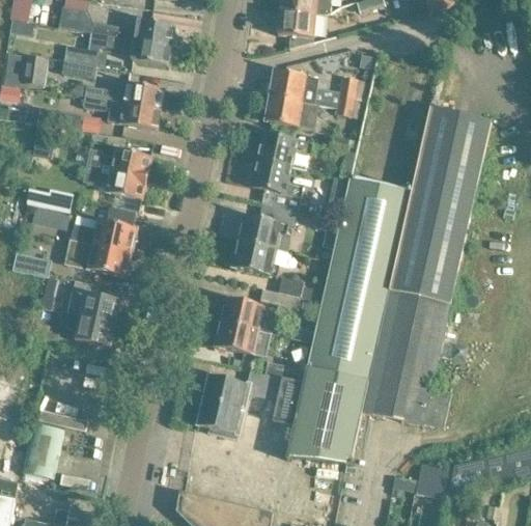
[(331,15),(332,0),(281,0),(280,9),(316,12),(331,15)]
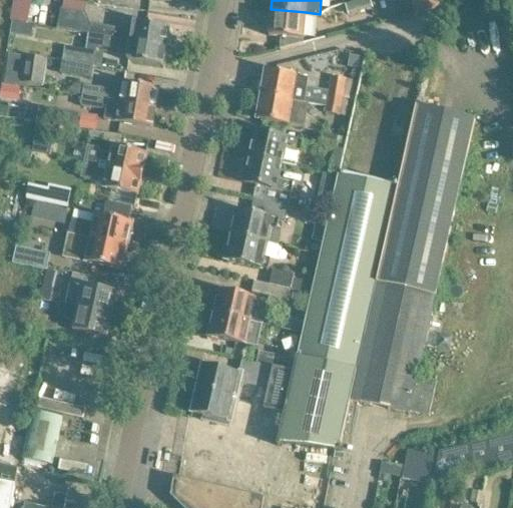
[(347,0),(351,11),(375,3),(373,0),(347,0)]
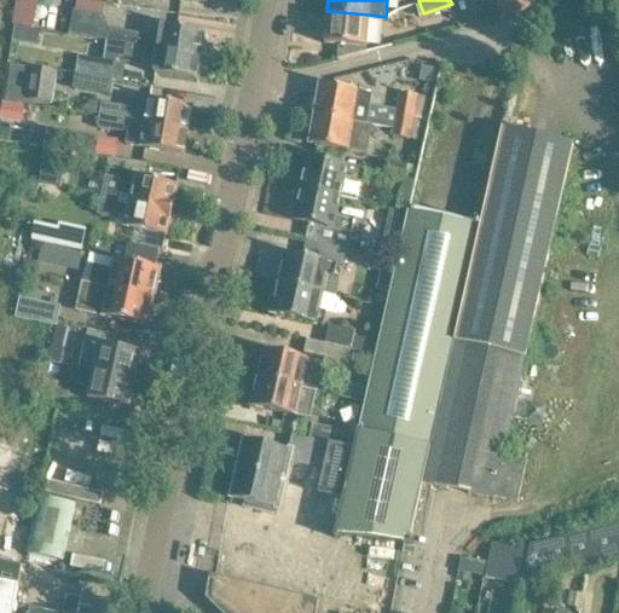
[(538,0),(482,0),(489,16),(538,0)]
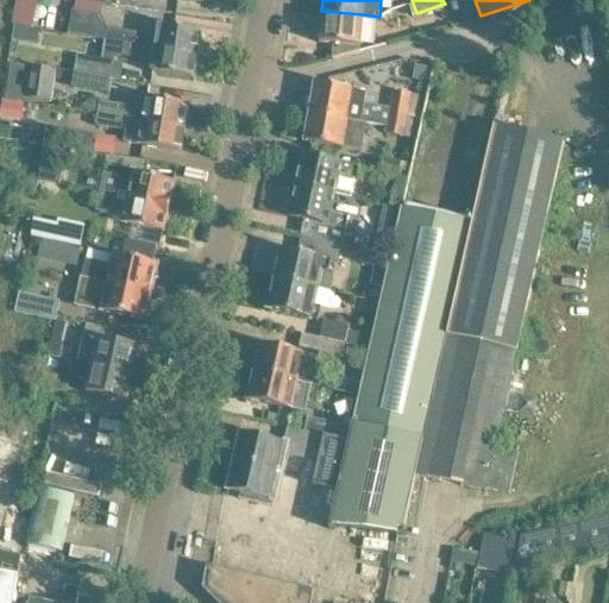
[(105,35),(105,36),(198,52),(201,29),(159,22),(158,31),(106,24),(102,11),(71,6),(68,30),(105,35)]
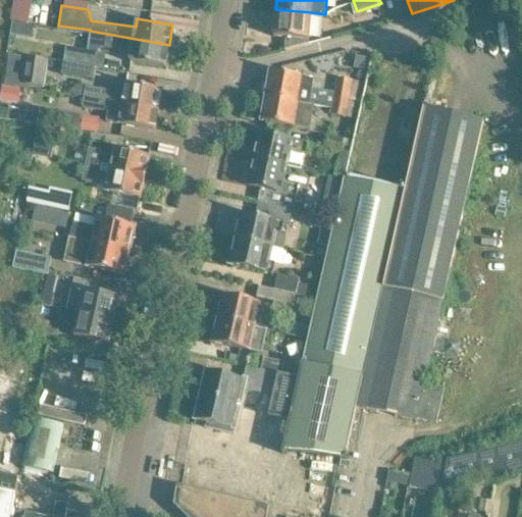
[(308,37),(311,12),(275,9),(273,34),(285,35),(283,47),(308,41),(308,37)]
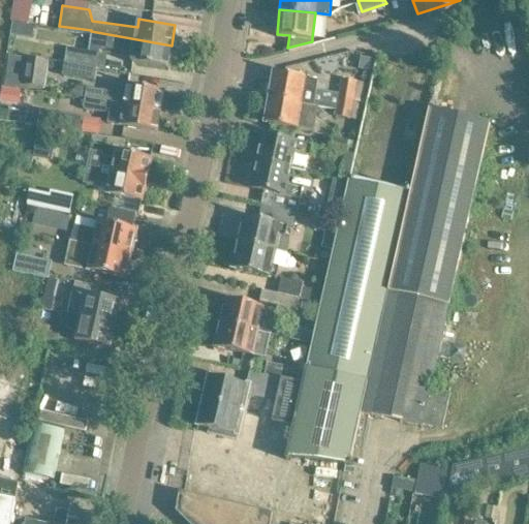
[(91,31),(88,48),(98,50),(99,43),(133,49),(131,59),(168,65),(172,45),(91,31)]
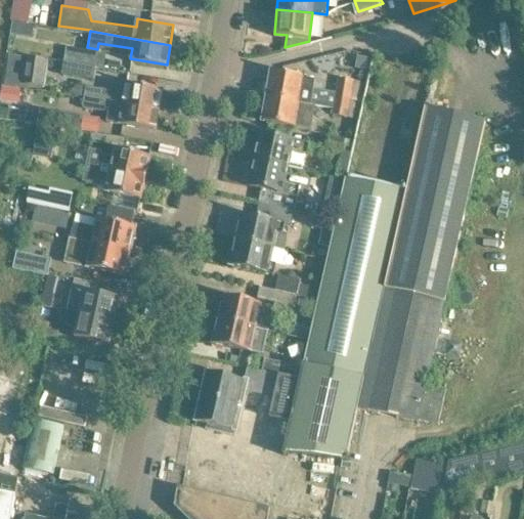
[(95,62),(97,49),(67,43),(63,57),(95,62)]
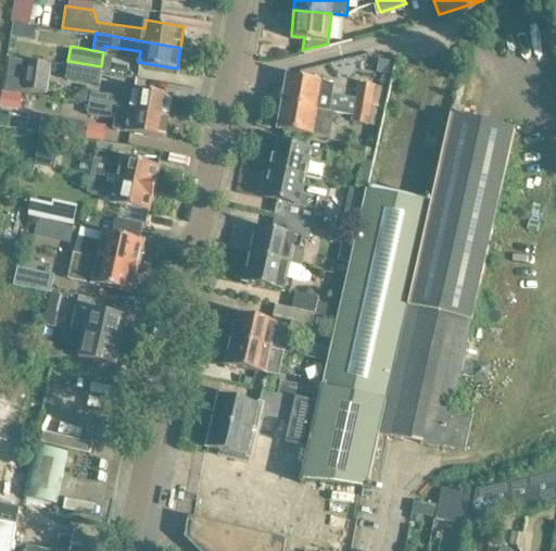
[(49,77),(51,61),(26,55),(23,85),(51,88),(52,79),(49,77)]
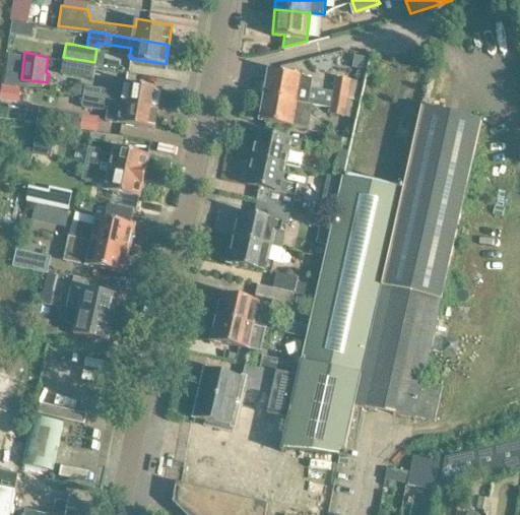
[(94,62),(63,57),(60,71),(92,76),(94,62)]
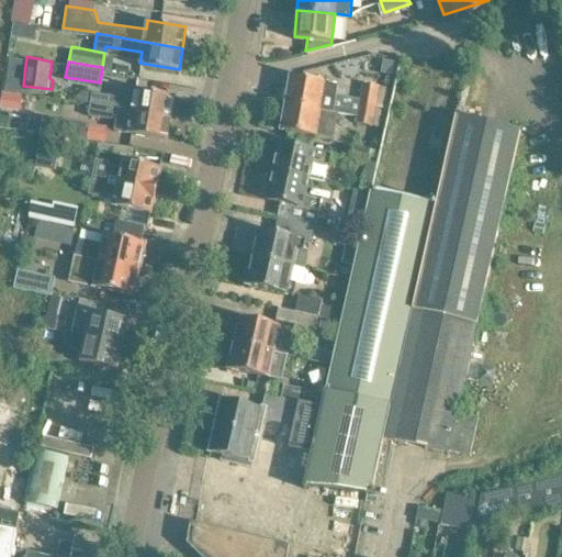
[(325,79),(324,79),(291,74),(287,101),(334,109),(338,81),(325,79)]
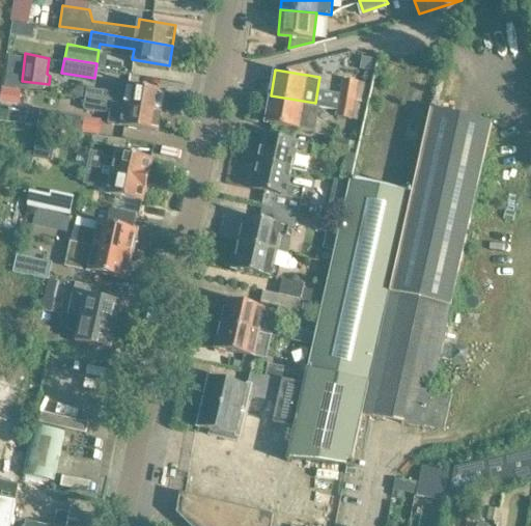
[(342,75),(339,94),(363,100),(368,79),(360,78),(342,75)]
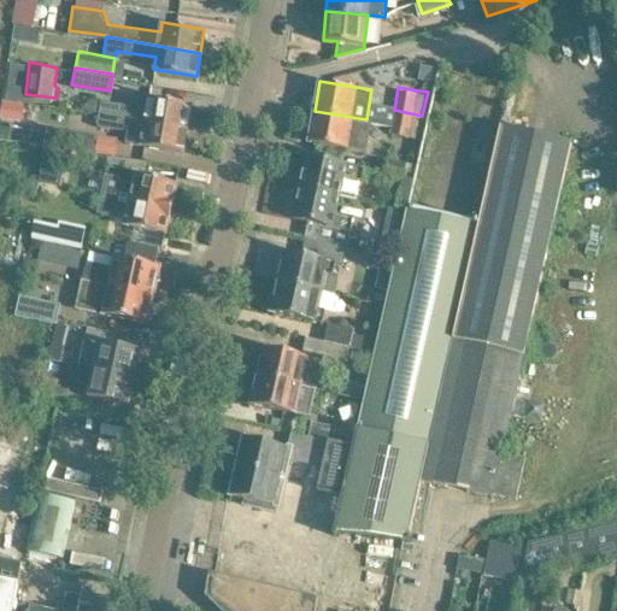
[(99,110),(98,112),(186,128),(191,104),(148,95),(146,107),(118,101),(88,95),(86,107),(99,110)]
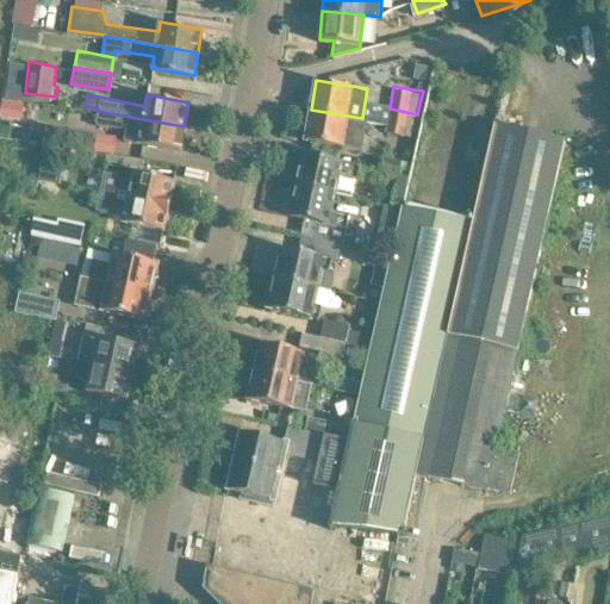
[(390,109),(386,129),(404,131),(414,134),(418,135),(422,114),(417,114),(390,109)]
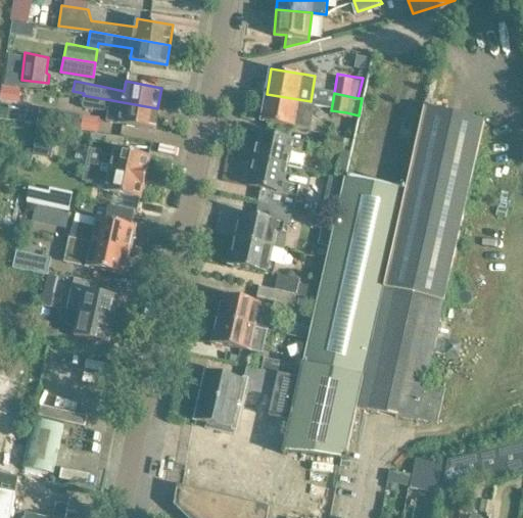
[(267,94),(262,120),(310,128),(314,102),(311,101),(267,94)]
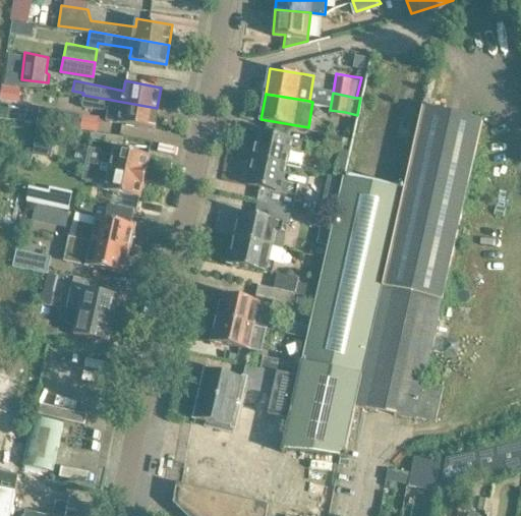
[(157,108),(82,95),(81,103),(107,108),(106,119),(154,127),(157,108)]
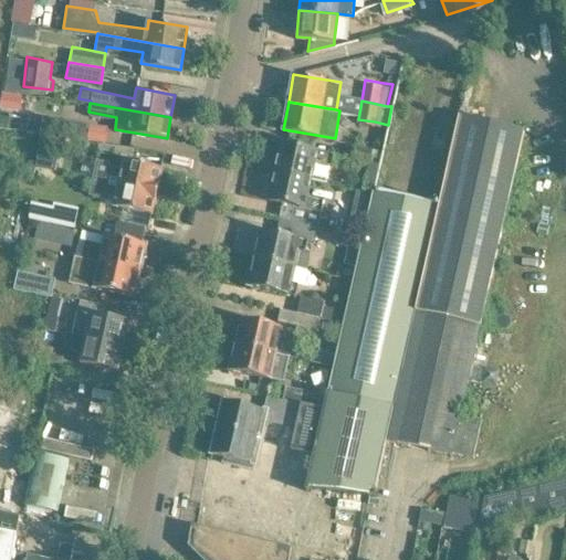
[(91,120),(43,113),(40,129),(88,137),(91,120)]
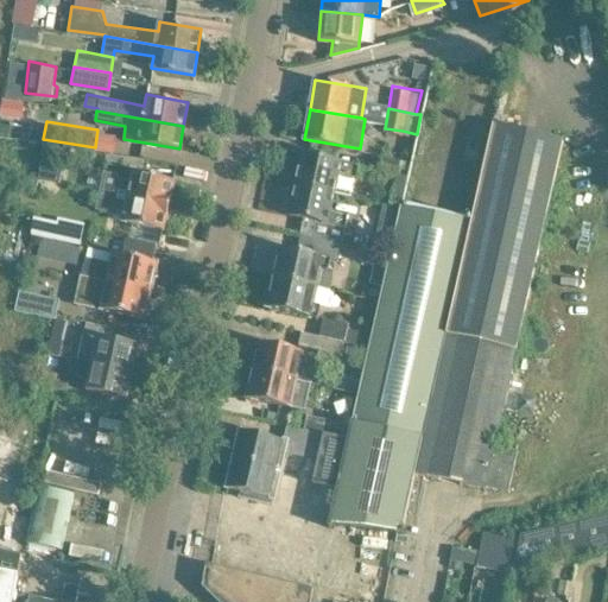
[(296,178),(295,182),(335,191),(335,189),(350,192),(354,175),(361,176),(363,165),(302,151),(298,166),(295,169),(293,176),(296,178)]
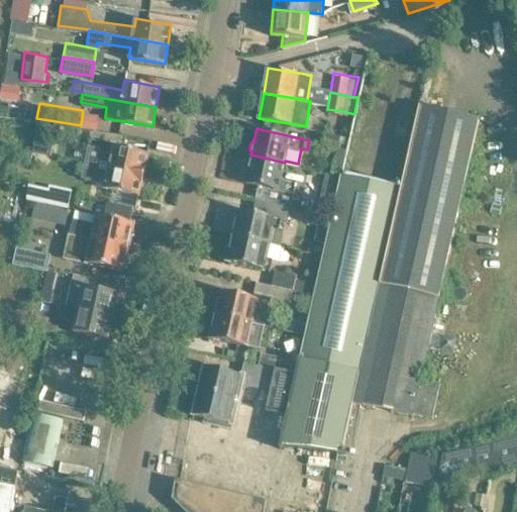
[(104,130),(102,139),(122,143),(123,134),(104,130)]
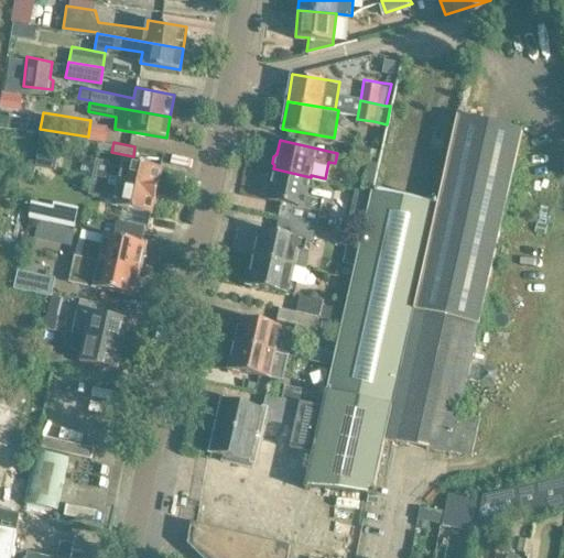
[(354,142),(350,156),(376,162),(379,148),(354,142)]
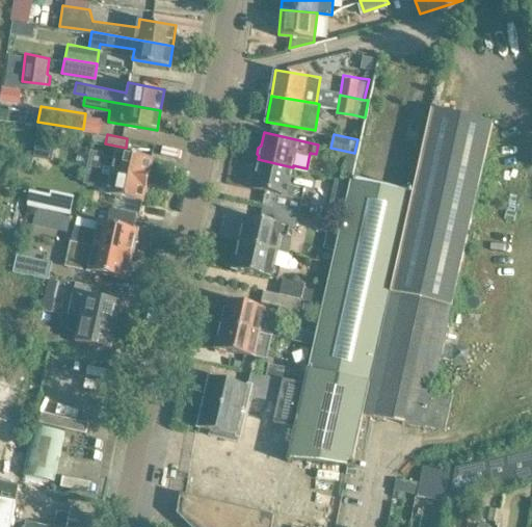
[(115,150),(113,158),(101,156),(101,152),(89,150),(86,165),(147,179),(151,157),(115,150)]
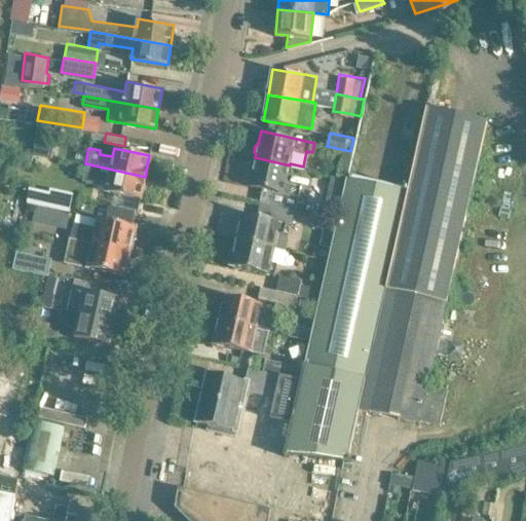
[(287,180),(290,165),(255,157),(255,161),(252,163),(250,170),(252,173),(250,184),(270,189),(267,202),(295,209),(298,194),(303,196),(305,184),(301,184),(287,180)]
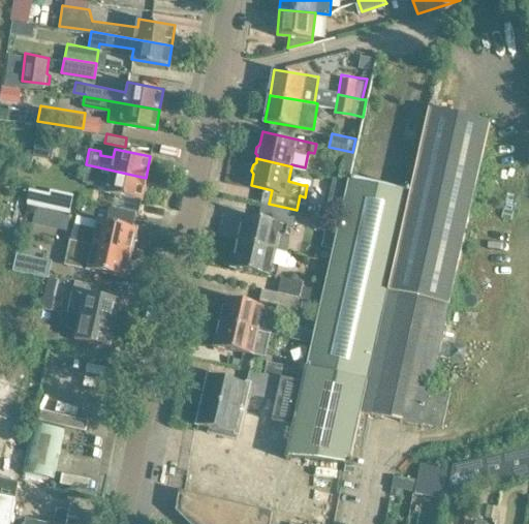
[(142,199),(146,178),(86,164),(83,179),(96,182),(96,179),(107,181),(105,191),(127,196),(124,209),(134,211),(136,212),(139,198),(142,199)]
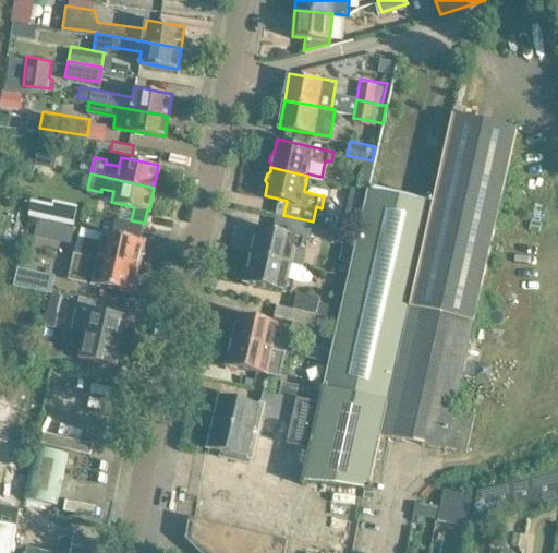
[(380,433),(429,202),(363,189),(339,303),(337,315),(320,388),(318,401),(310,441),(303,476),(363,487),(364,479),(371,480),(380,433)]
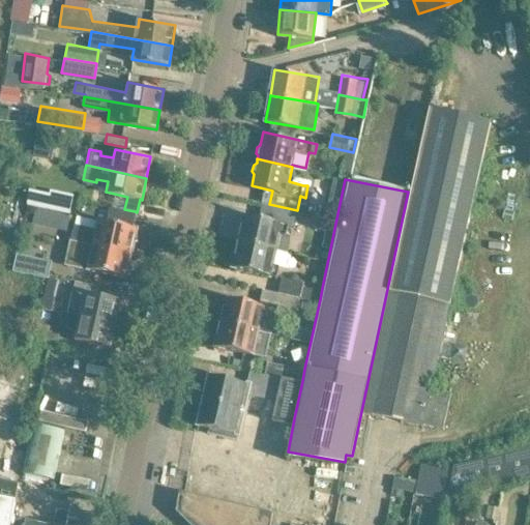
[(30,187),(27,203),(70,212),(74,193),(51,188),(50,192),(30,187)]
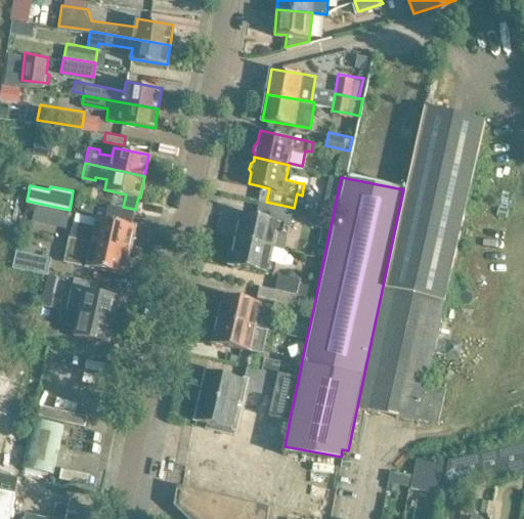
[(95,224),(74,219),(70,238),(129,249),(131,238),(133,235),(134,230),(133,228),(134,225),(130,224),(133,209),(123,207),(107,204),(104,219),(97,217),(95,224)]
